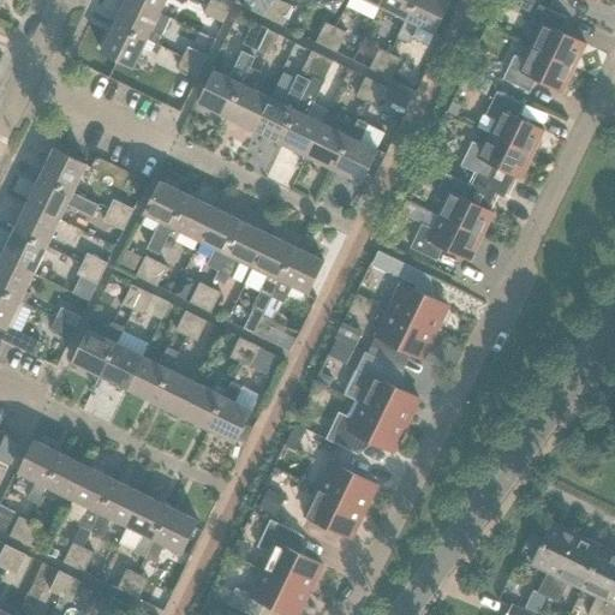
[(131,0),(126,0),(114,25),(147,41),(148,40),(157,45),(162,35),(153,30),(160,15),(141,5),(131,0)]
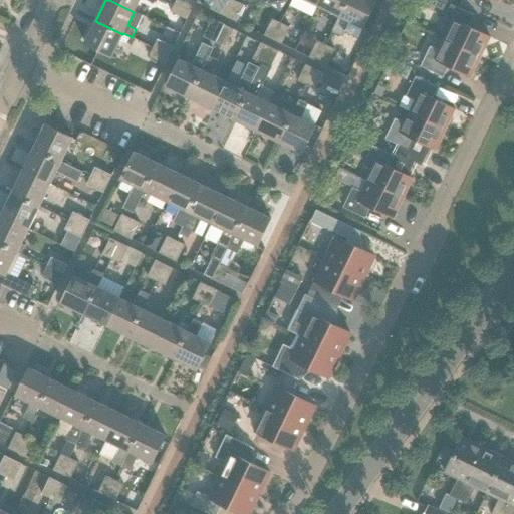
[(109,0),(117,4),(134,12),(140,0),(146,0),(154,4),(155,0),(109,0)]
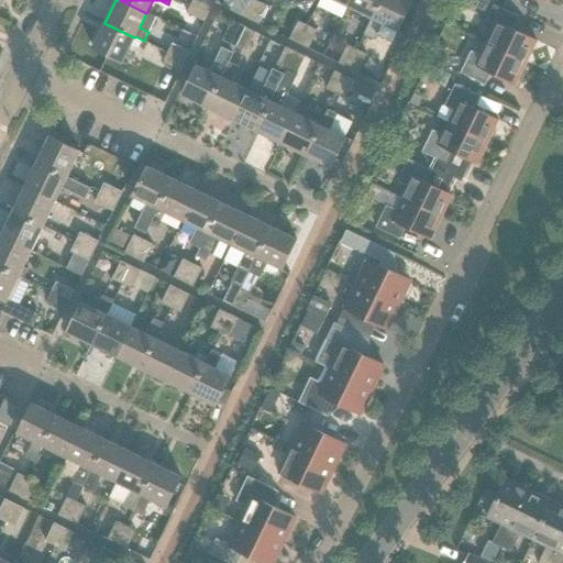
[(209,0),(192,0),(191,3),(209,12),(214,2),(209,0)]
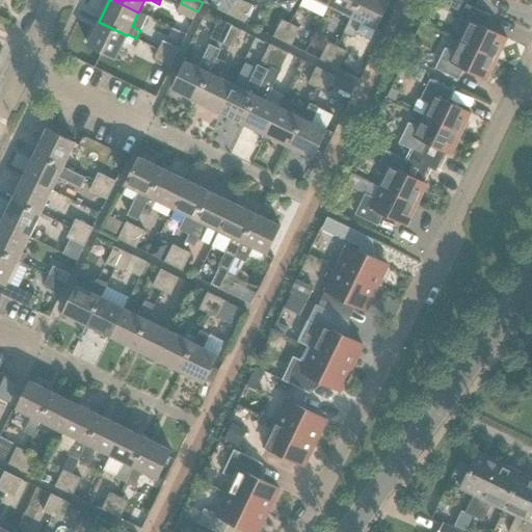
[(212,0),(210,6),(227,15),(234,0),(212,0)]
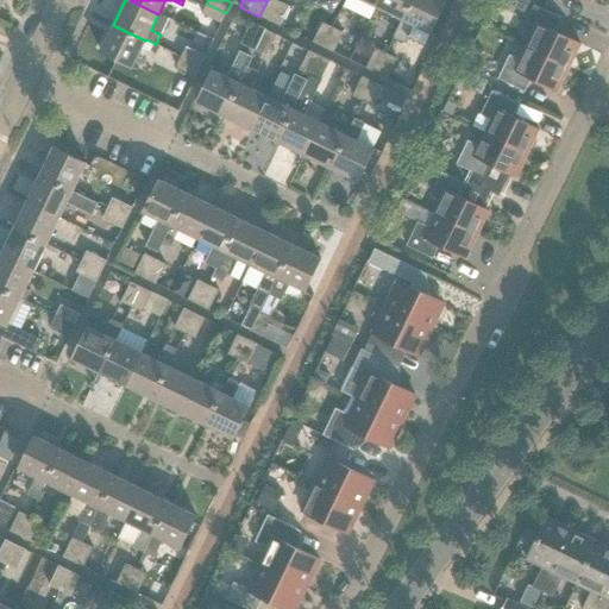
[(270,22),(280,2),(275,0),(268,0),(259,17),(270,22)]
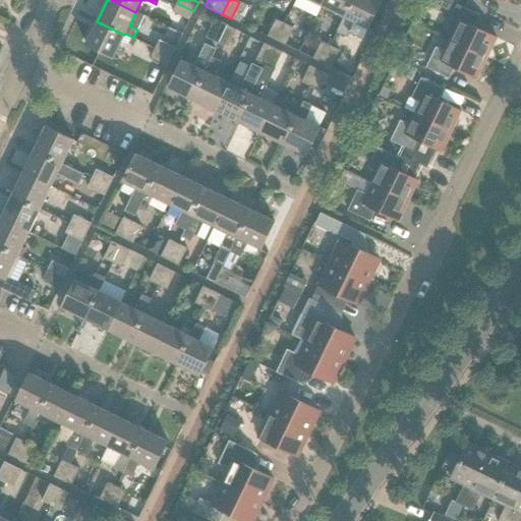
[(297,0),(294,6),(316,17),(323,6),(325,0),(297,0)]
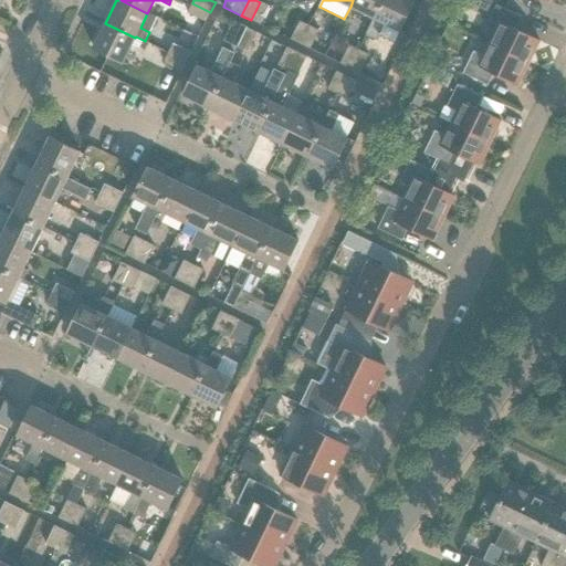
[(353,0),(350,7),(374,18),(384,1),(384,0),(353,0)]
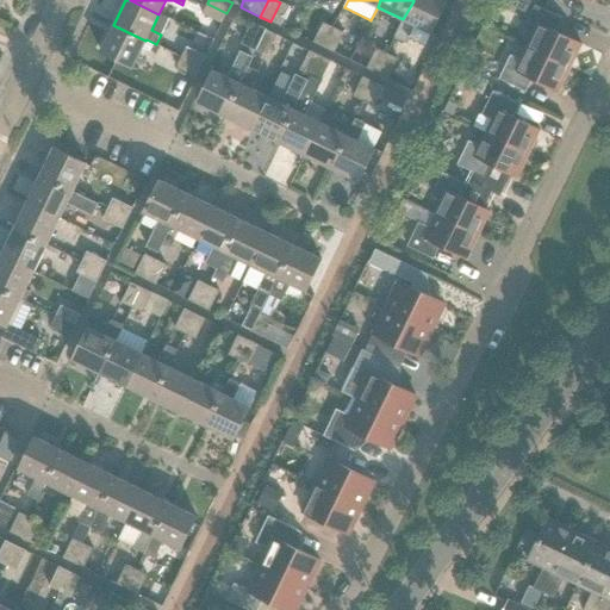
[(447,1),(444,0),(414,0),(414,1),(403,19),(394,37),(405,42),(414,25),(431,33),(447,1)]
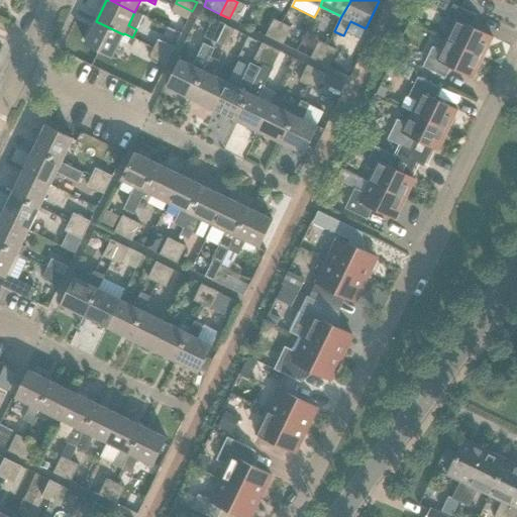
[(246,6),(237,2),(229,18),(238,22),(246,6)]
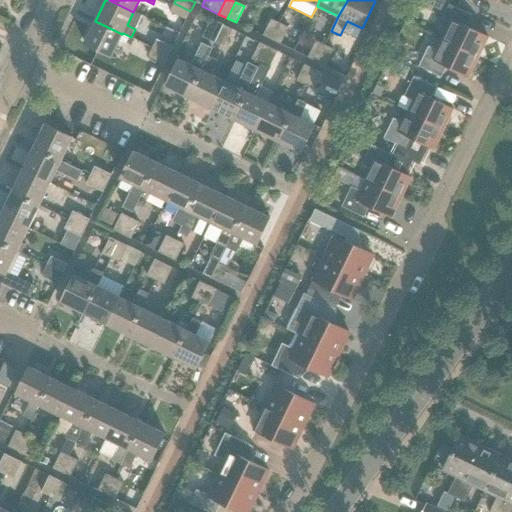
[(190,11),(174,3),(170,12),(186,20),(190,11)]
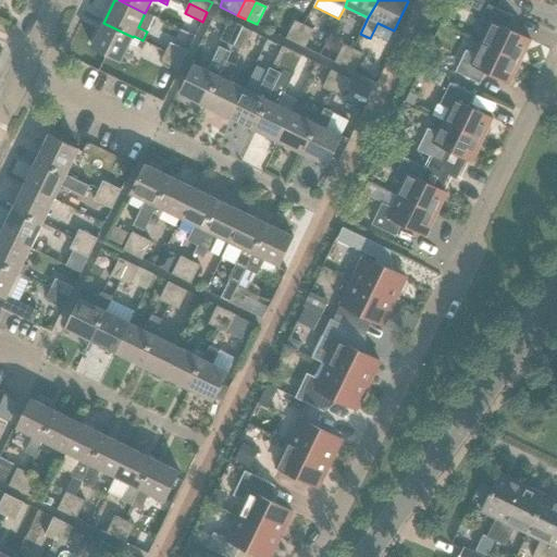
[(487,32),(482,42),(482,44),(520,62),(531,40),(507,28),(512,16),(489,4),(478,26),(487,32)]
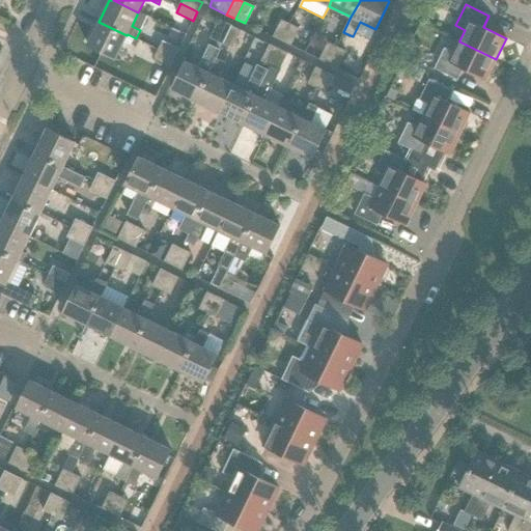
[(282,42),(290,25),(281,20),(273,37),(282,42)]
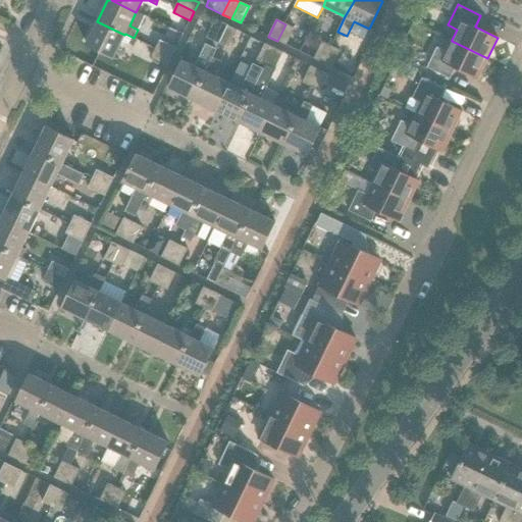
[(124,35),(97,21),(86,45),(114,57),(124,35)]
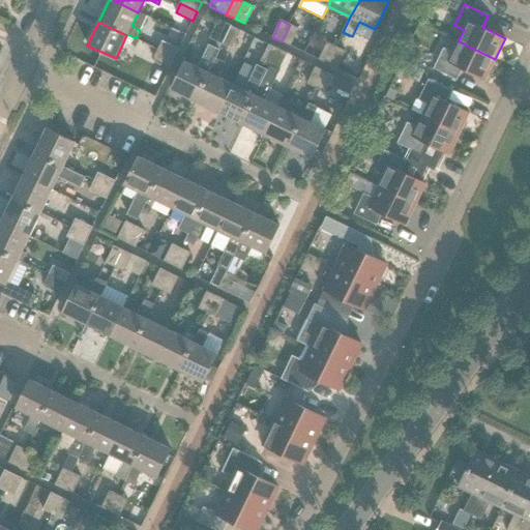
[(224,43),(232,27),(223,23),(214,39),(224,43)]
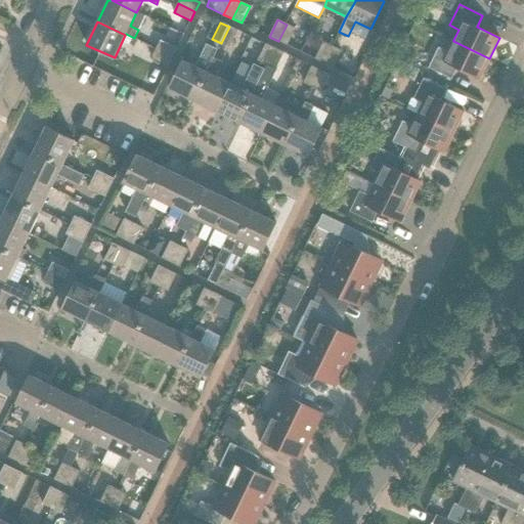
[(296,29),(287,25),(278,41),(288,45),(296,29)]
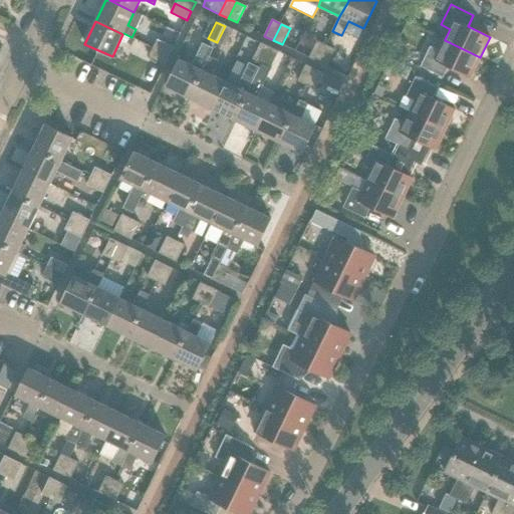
[(233,30),(225,26),(217,42),(226,47),(233,30)]
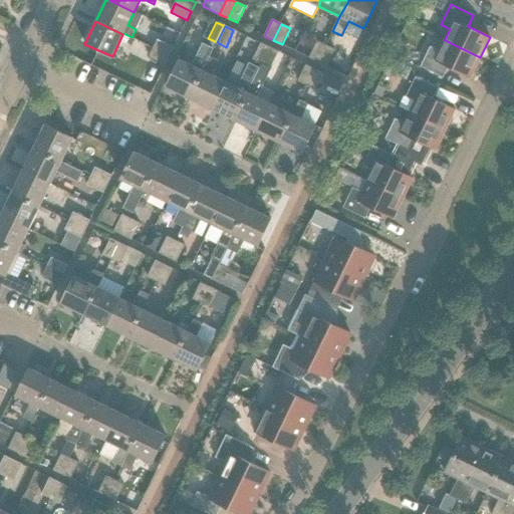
[(445,40),(445,39),(431,32),(424,46),(429,49),(421,66),(443,77),(449,66),(471,77),(480,57),(445,40)]
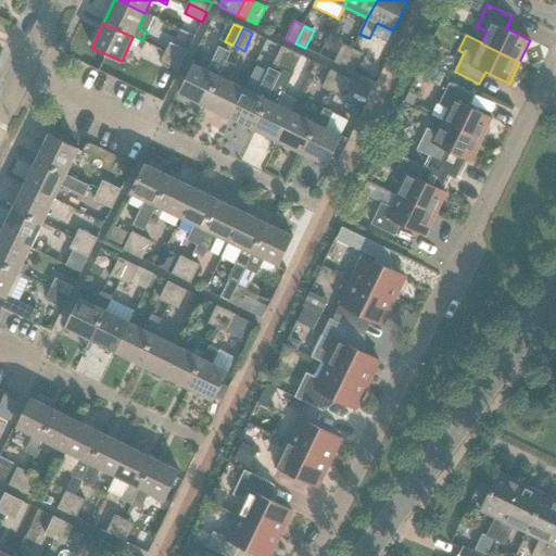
[(169,42),(165,52),(184,61),(188,51),(169,42)]
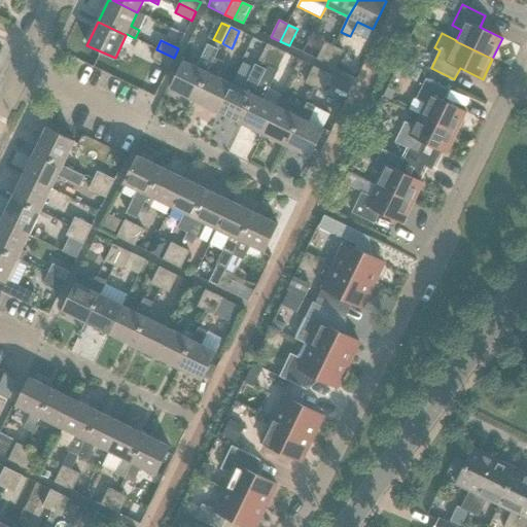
[(326,64),(335,46),(325,42),(317,60),(326,64)]
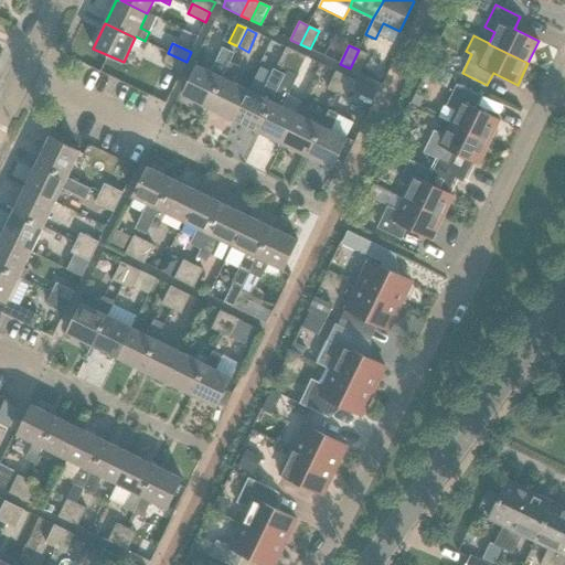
[(209,108),(231,63),(235,54),(223,48),(211,73),(196,66),(183,96),(209,108)]
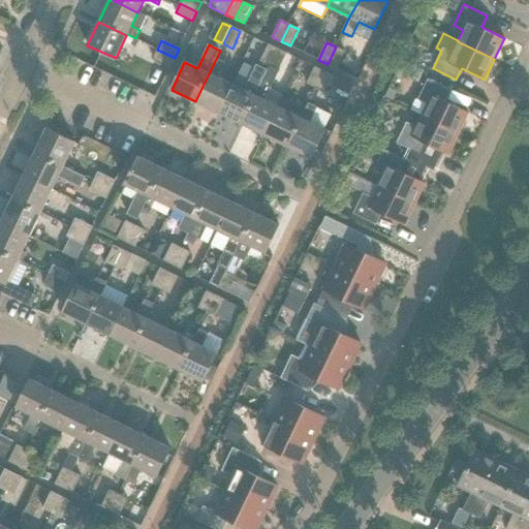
[(269,44),(260,62),(270,66),(278,49),(269,44)]
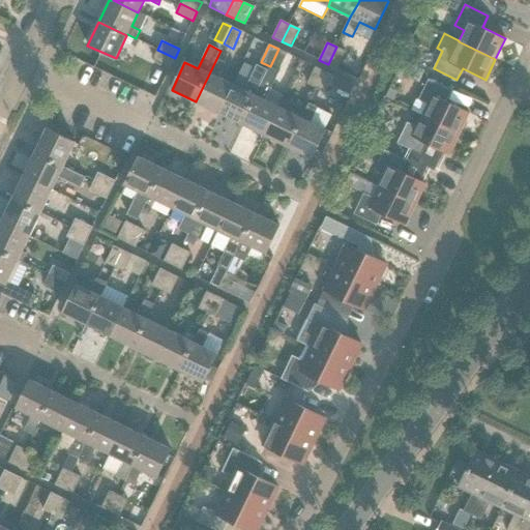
[(346,52),(336,47),(328,64),(337,68),(346,52)]
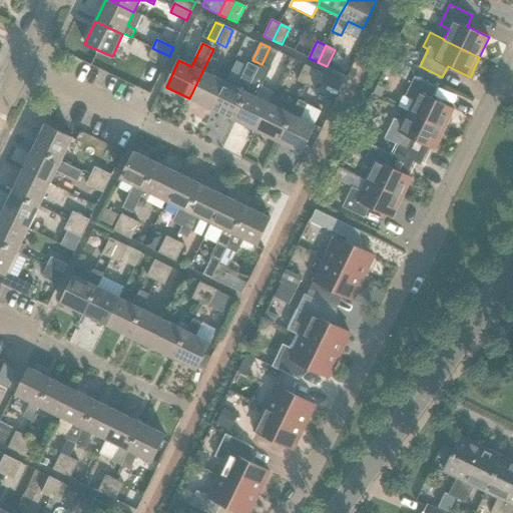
[(397,46),(392,57),(402,62),(408,51),(397,46)]
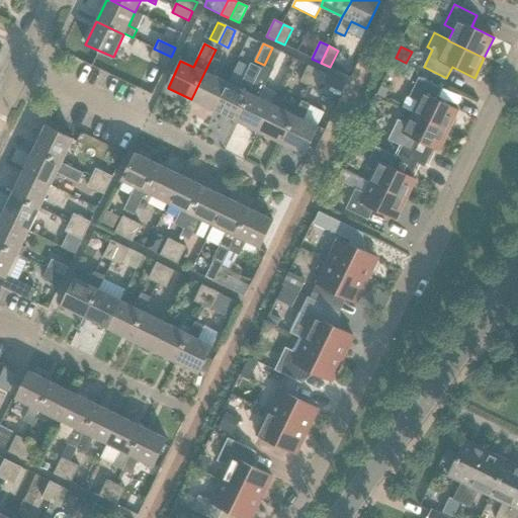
[(259,133),(272,104),(260,98),(274,69),(273,69),(281,52),(272,48),(264,65),(262,69),(237,121),(259,133)]
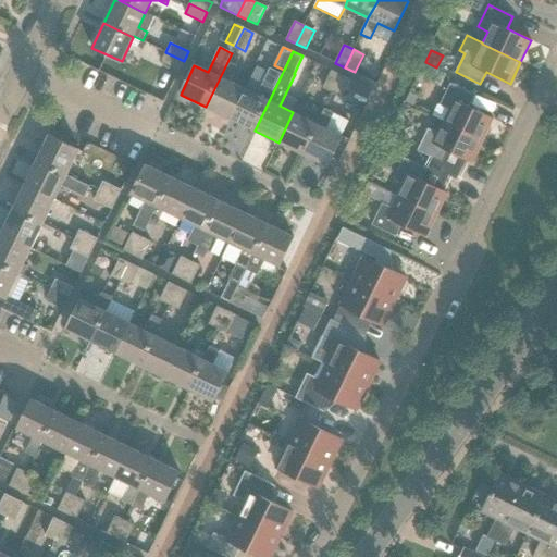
[(184,61),(165,52),(161,62),(178,71),(184,61)]
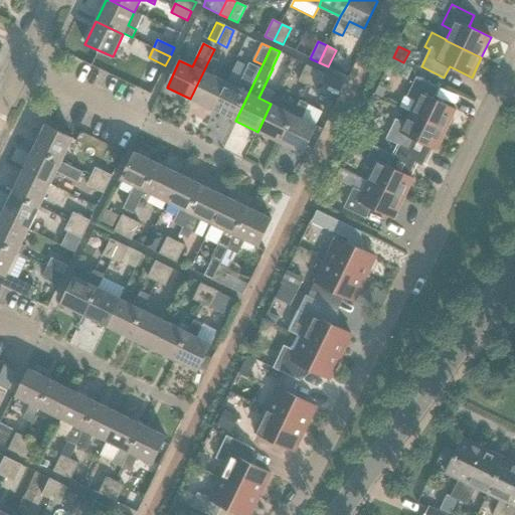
[(212,110),(225,82),(212,75),(219,61),(210,57),(190,99),(212,110)]
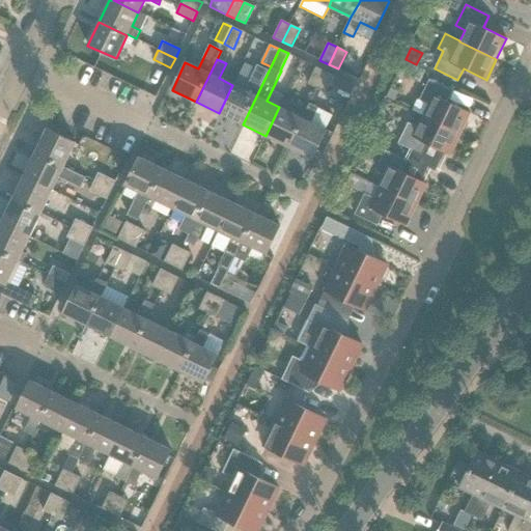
[(413,65),(403,60),(398,72),(408,76),(413,65)]
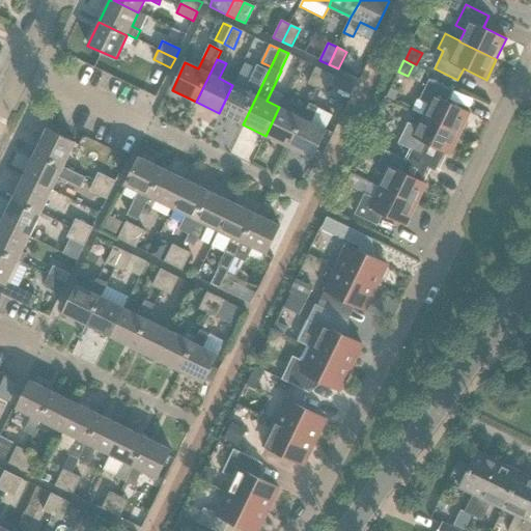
[(312,65),(303,61),(298,71),(307,76),(312,65)]
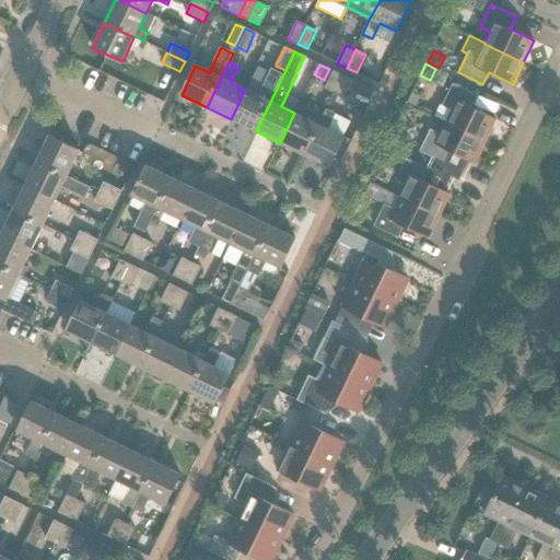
[(231,119),(256,131),(283,74),(271,69),(258,95),(245,90),(231,119)]
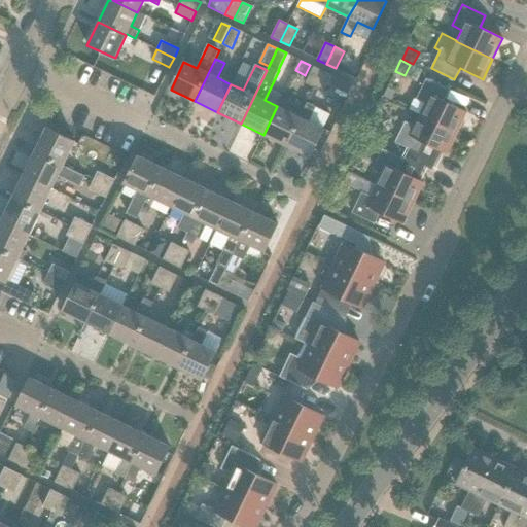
[(315,88),(323,71),(314,66),(306,83),(315,88)]
